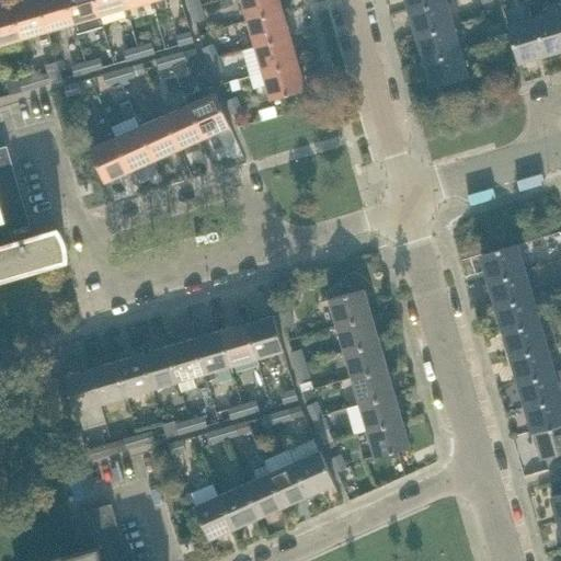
[(22,37),(48,30),(39,0),(19,0),(12,2),(22,37)]
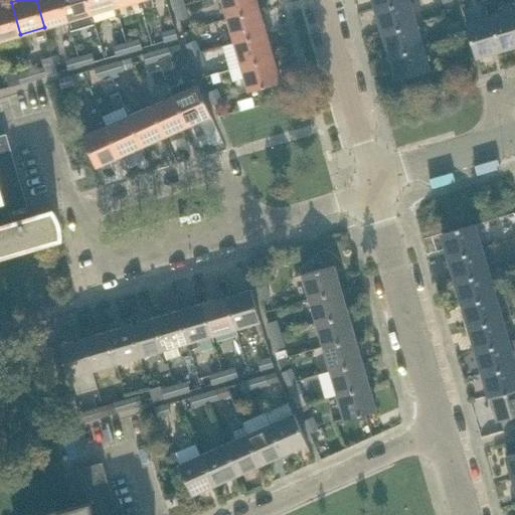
[(36,0),(44,27),(69,20),(63,0),(36,0)]
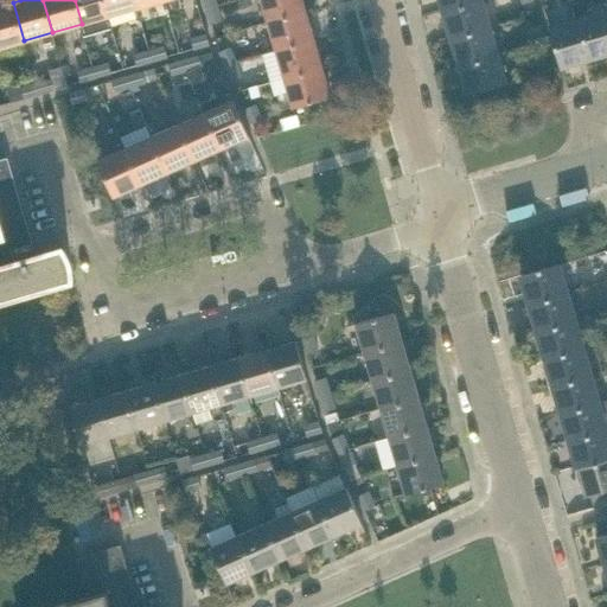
[(75,0),(82,24),(110,16),(104,0),(75,0)]
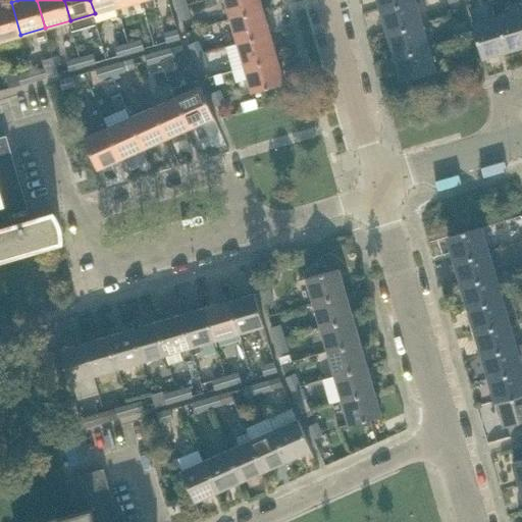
[(90,0),(95,13),(118,6),(116,0),(90,0)]
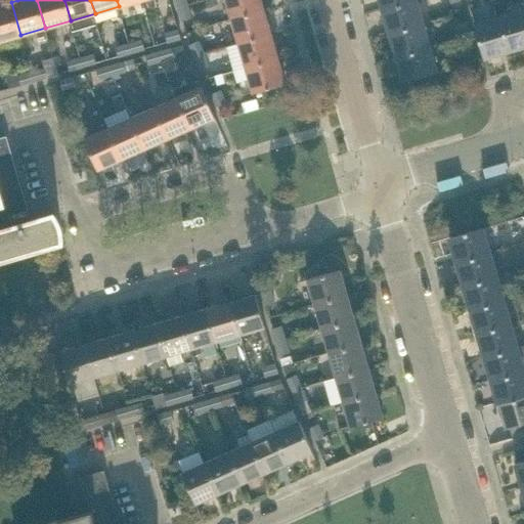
[(226,0),(232,18),(265,8),(262,0),(226,0)]
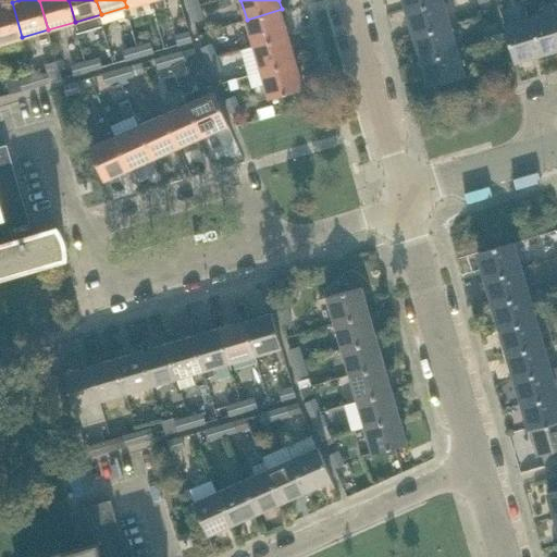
[(416,34),(449,24),(442,0),(436,0),(408,9),(416,34)]
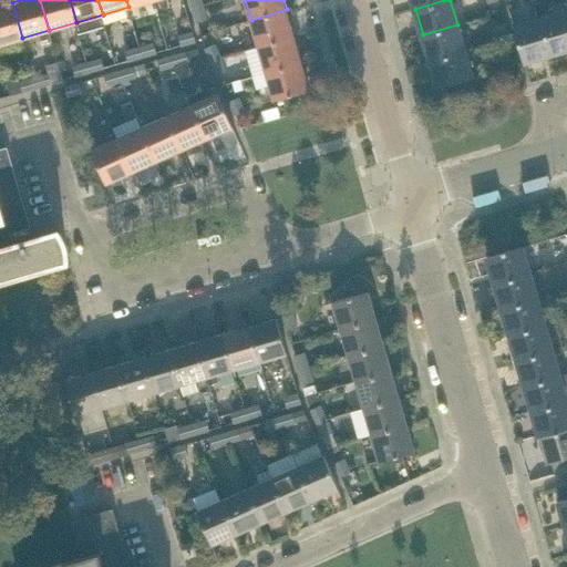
[(0,43),(22,38),(12,2),(0,6),(0,43)]
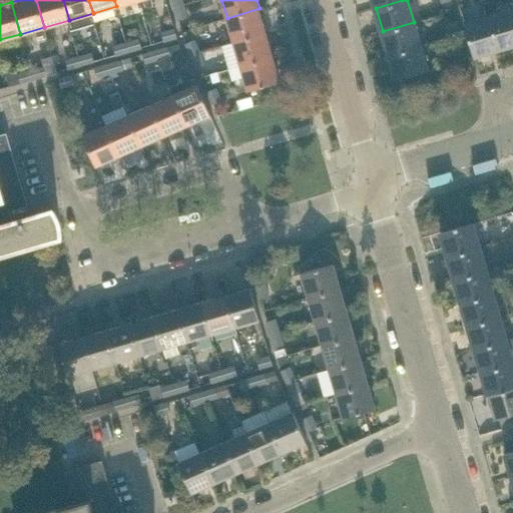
[(184,5),(175,8),(178,20),(188,17),(184,5)]
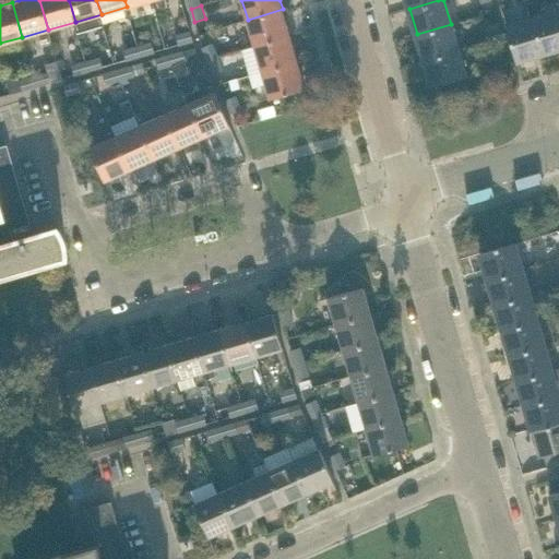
[(256,46),(290,35),(283,9),(248,20),(256,46)]
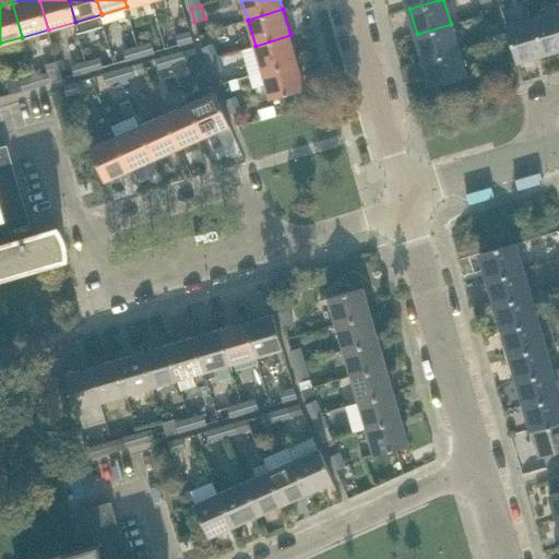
[(543,52),(558,47),(558,13),(558,11),(533,19),(543,52)]
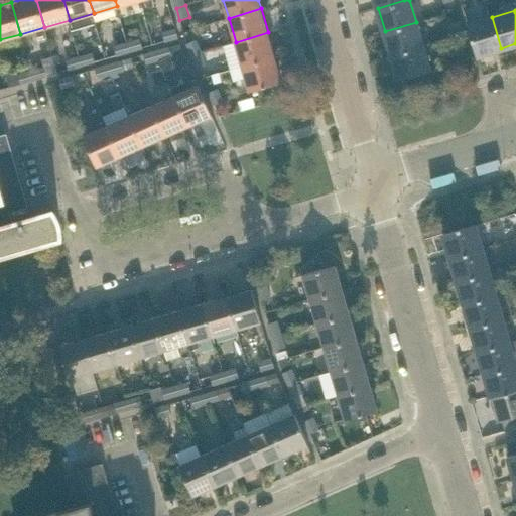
[(478,55),(501,48),(492,17),(468,24),(478,55)]
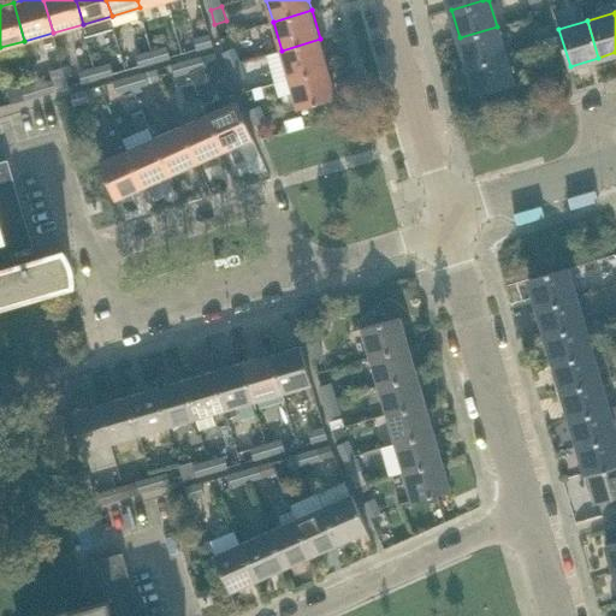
[(544,43),(555,40),(550,24),(539,28),(544,43)]
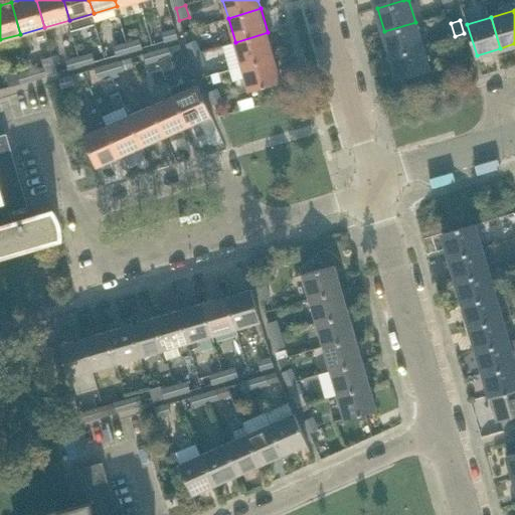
[(390,54),(422,45),(415,22),(384,31),(390,54)]
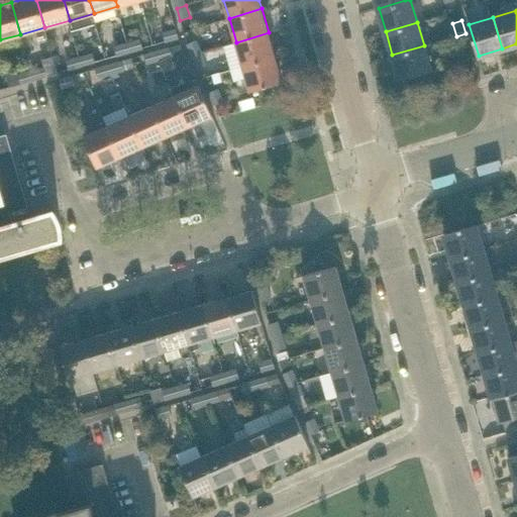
[(166,41),(179,37),(176,28),(163,31),(166,41)]
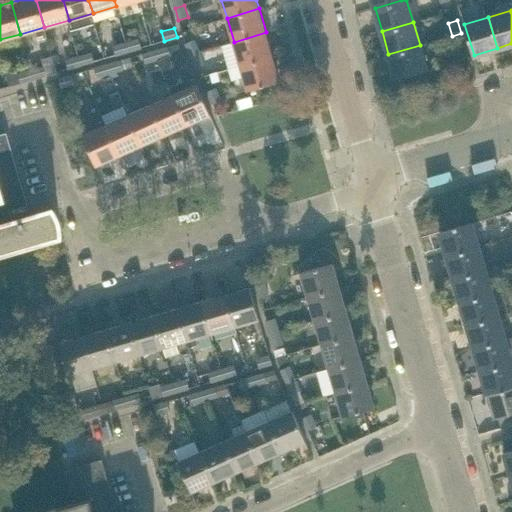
[(241,65),(273,56),(266,32),(234,42),(241,65)]
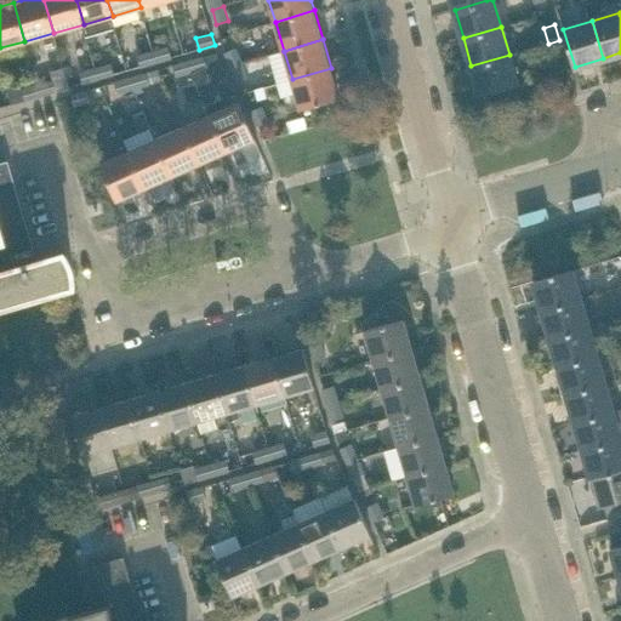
[(559,40),(548,44),(552,60),(564,56),(559,40)]
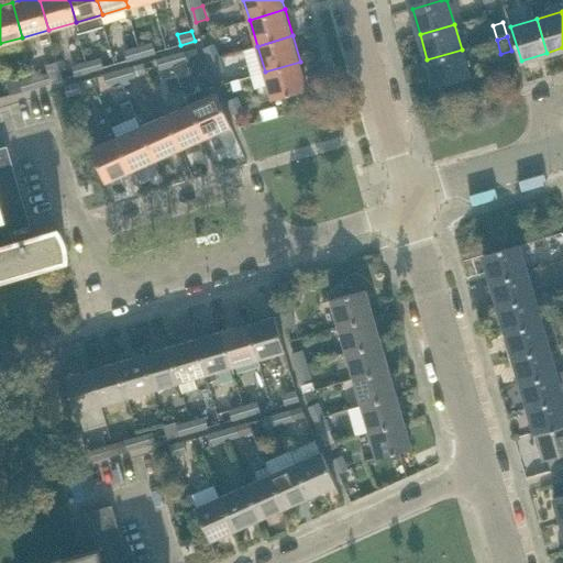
[(140,46),(143,56),(157,52),(154,42),(140,46)]
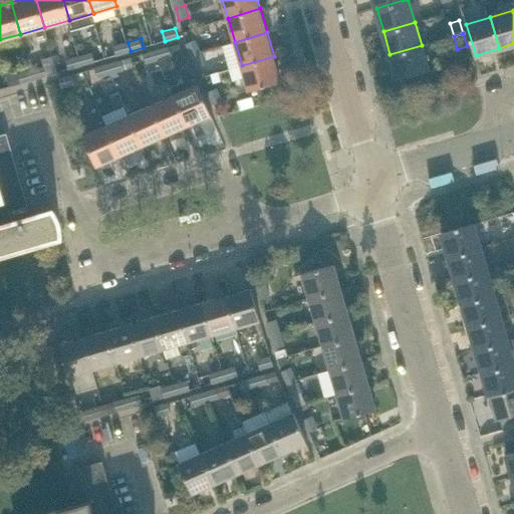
[(192,55),(201,51),(195,39),(186,43),(192,55)]
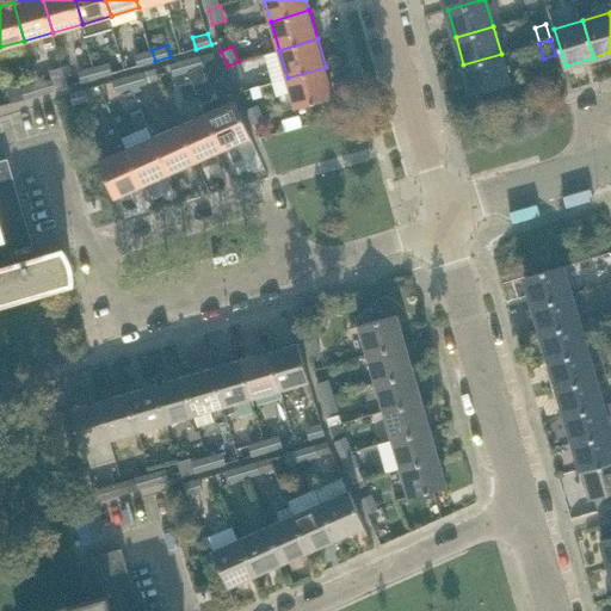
[(140,66),(155,61),(152,50),(136,54),(140,66)]
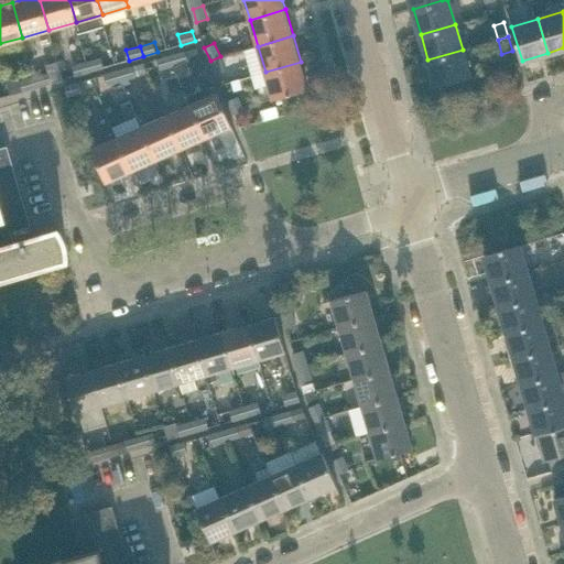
[(51,54),(57,74),(71,69),(64,50),(51,54)]
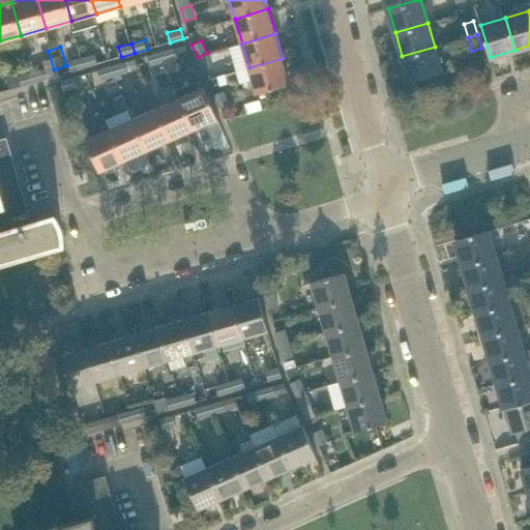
[(409,81),(442,70),(435,47),(402,56),(409,81)]
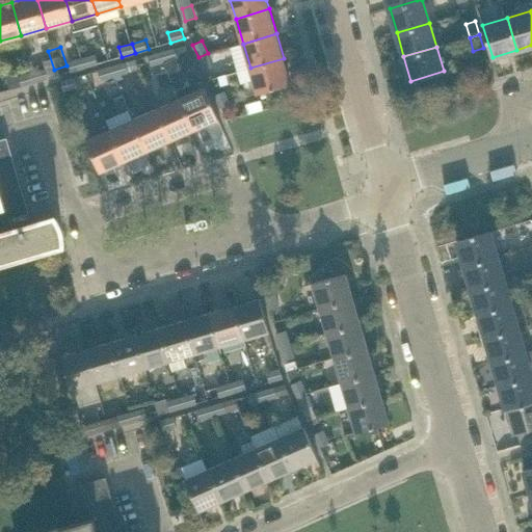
[(161,52),(164,61),(178,57),(175,48),(161,52)]
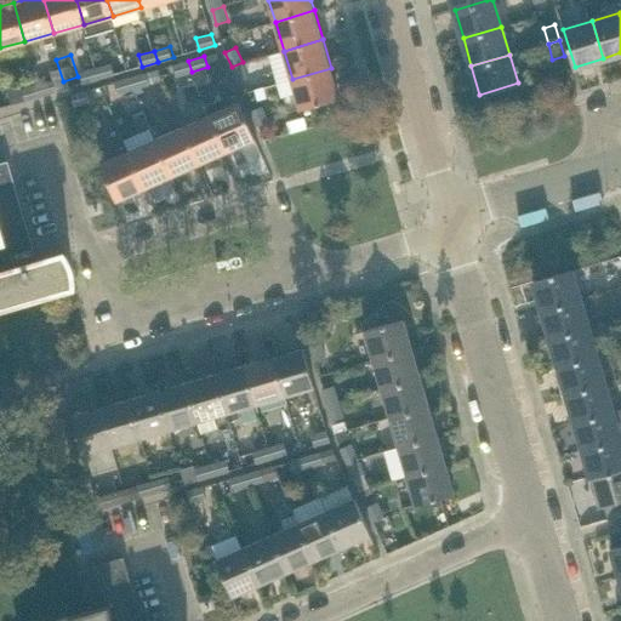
[(176,77),(192,72),(188,61),(172,64),(176,77)]
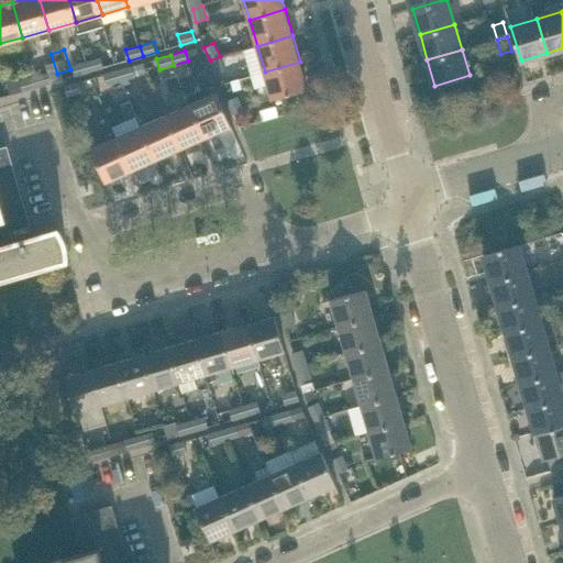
[(220,56),(210,61),(216,74),(225,69),(220,56)]
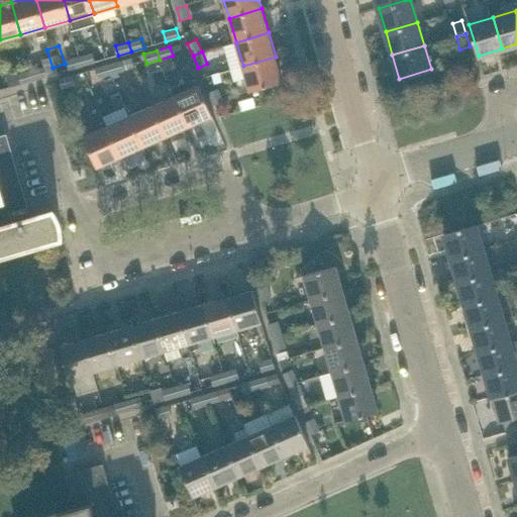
[(80,56),(83,66),(96,62),(93,53),(80,56)]
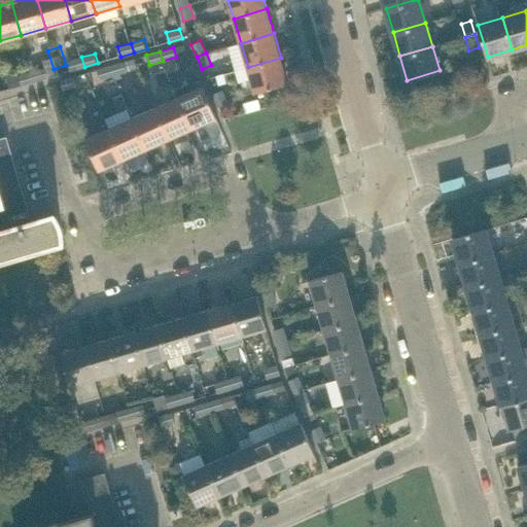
[(71,71),(84,67),(81,57),(68,61),(71,71)]
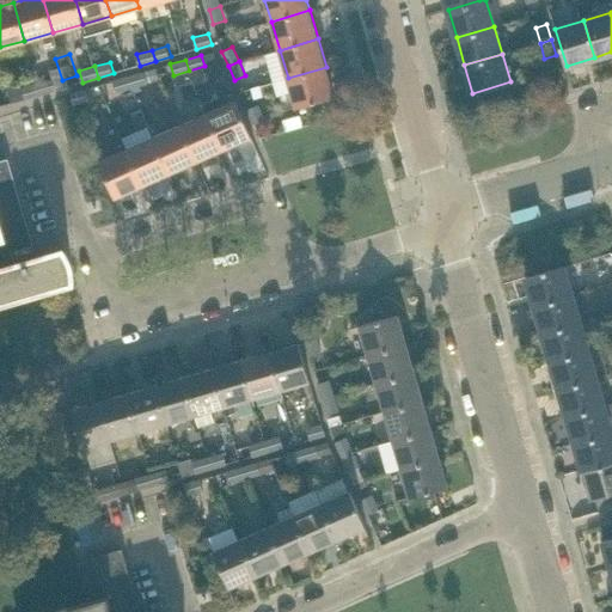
[(297,106),(335,96),(326,67),(288,78),(274,83),(279,96),(292,92),(297,106)]
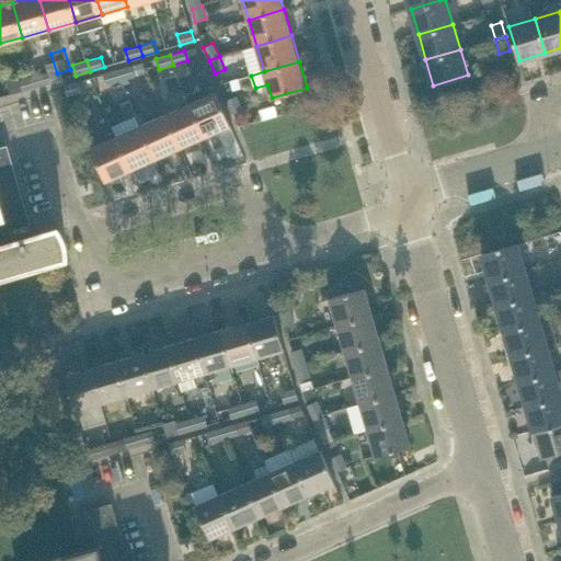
[(117,70),(121,80),(135,76),(132,66),(117,70)]
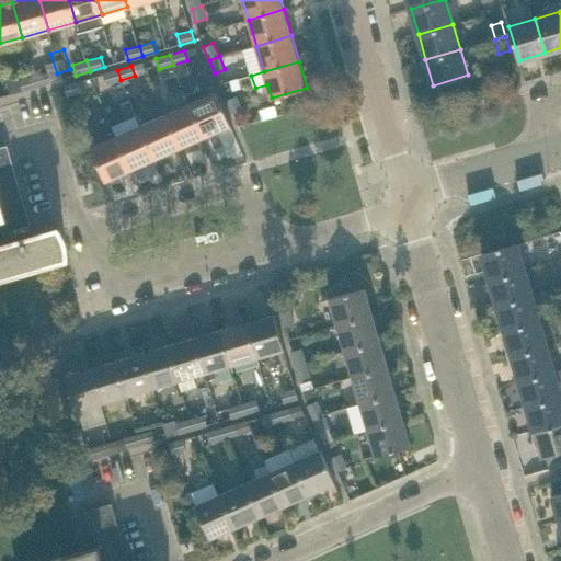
[(106,84),(121,80),(117,70),(103,73),(106,84)]
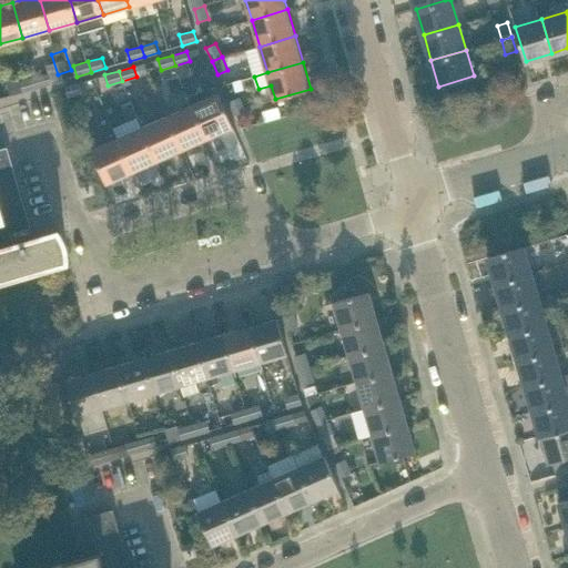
[(34,78),(37,88),(51,83),(49,73),(34,78)]
